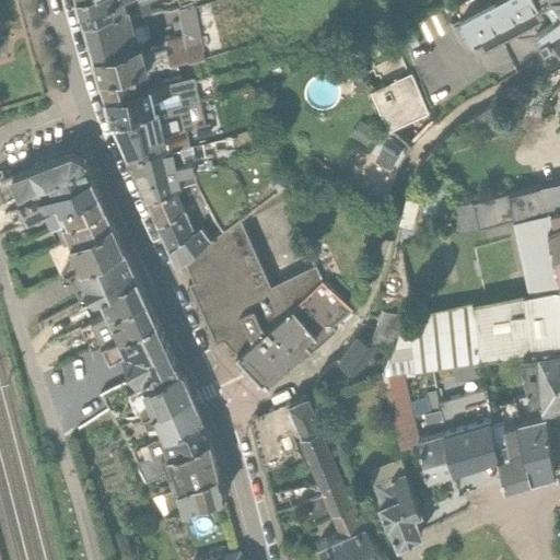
[(123,0),(78,0),(81,11),(123,0)]
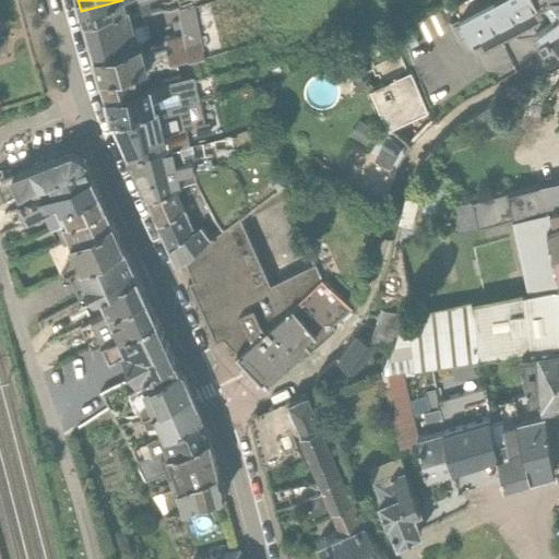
[(146,6),(167,0),(122,0),(81,11),(84,23),(146,6)]
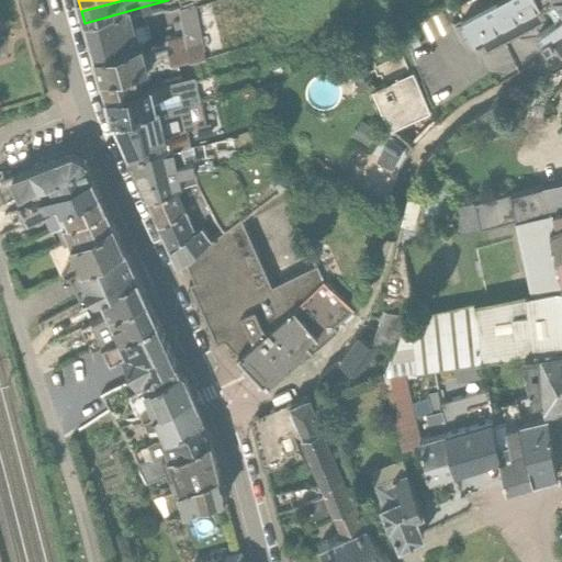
[(525,0),(503,0),(463,23),(480,53),(537,19),(525,0)]
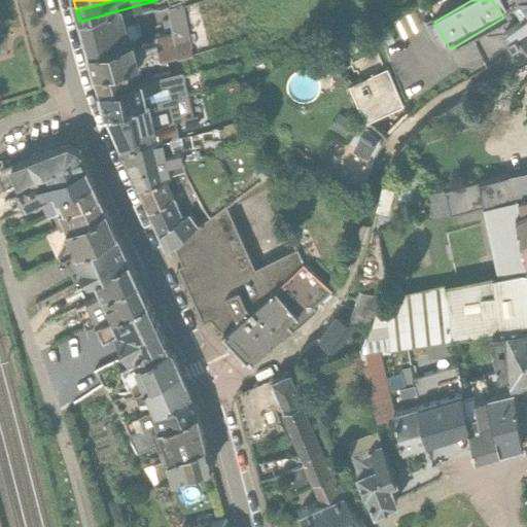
[(526,0),(518,0),(526,13),(526,0)]
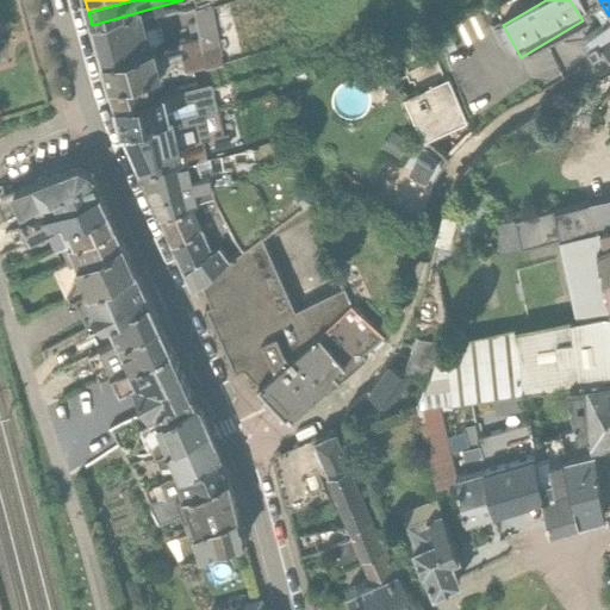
[(154,51),(165,49),(157,23),(166,22),(160,6),(92,25),(103,62),(154,51)]
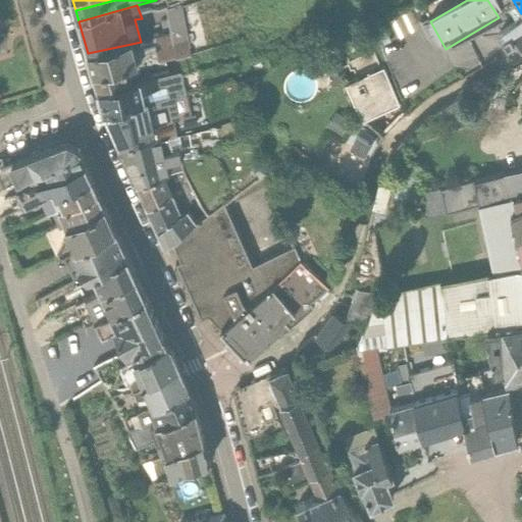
[(88,53),(93,75),(125,67),(138,65),(177,57),(191,54),(190,48),(175,51),(171,36),(154,40),(155,47),(135,52),(132,44),(88,53)]
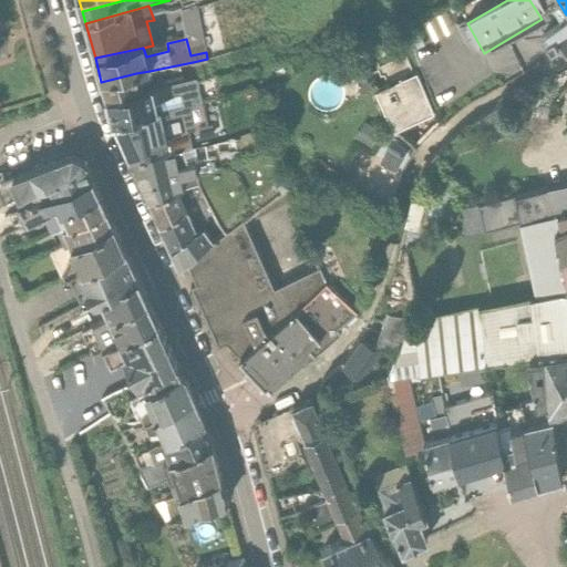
[(101,82),(106,99),(141,92),(136,73),(101,82)]
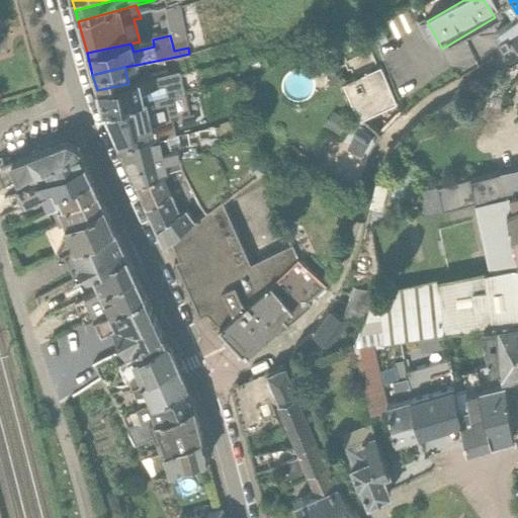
[(97,90),(103,112),(184,94),(179,73),(139,81),(128,84),(97,90)]
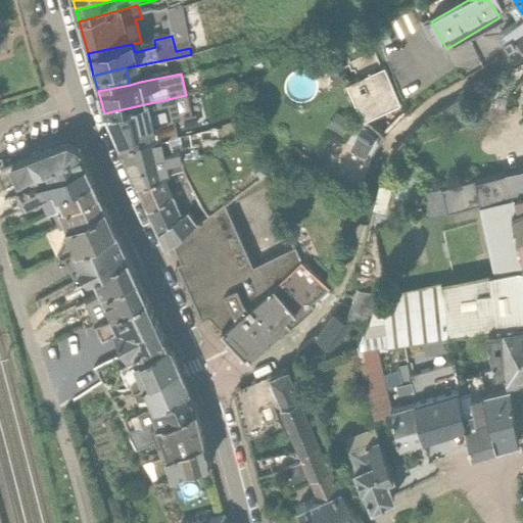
[(160,140),(178,136),(175,123),(191,120),(186,95),(104,113),(122,150),(137,146),(136,143),(157,139),(160,138),(160,140)]
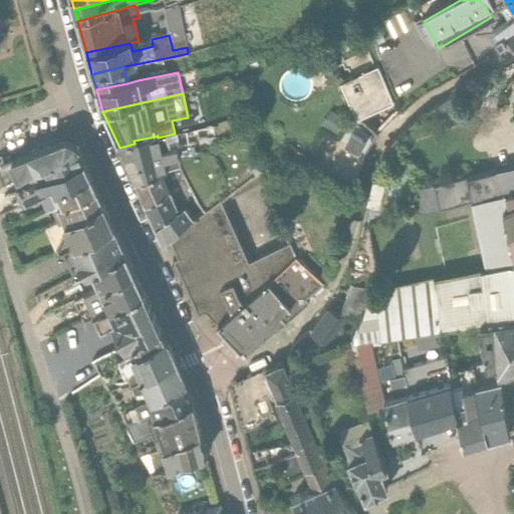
[(344,142),(361,154),(372,138),(355,125),(344,142)]
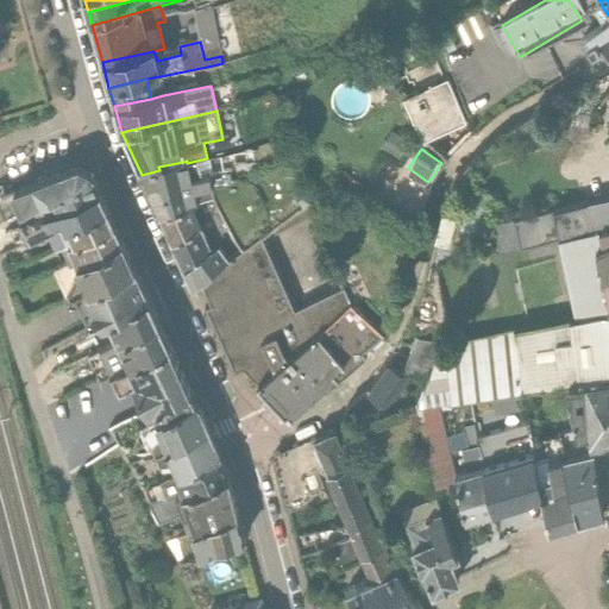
[(142,175),(159,218),(192,208),(198,206),(194,193),(212,189),(208,177),(226,174),(224,157),(207,158),(187,163),(187,161),(183,162),(158,167),(159,170),(142,175)]
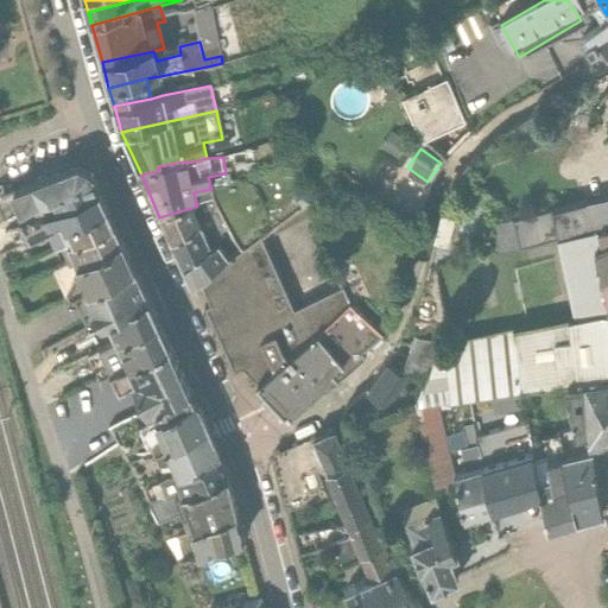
[(77,166),(0,194),(0,211),(4,219),(19,210),(39,202),(92,179),(88,171),(77,166)]
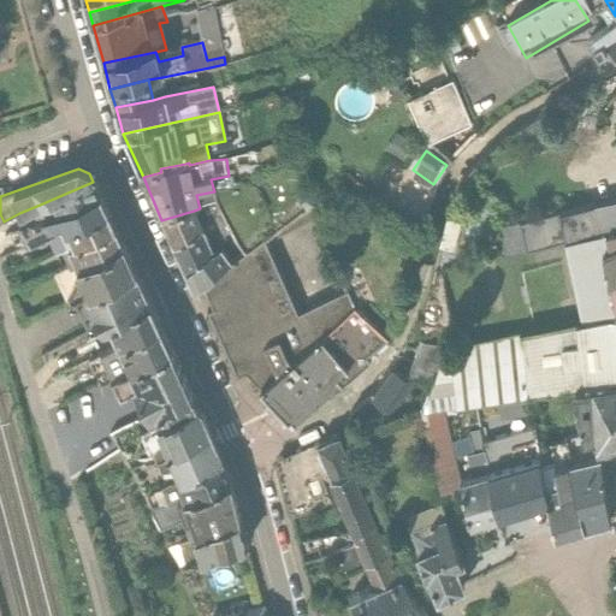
[(40,205),(51,217),(99,196),(93,182),(40,205)]
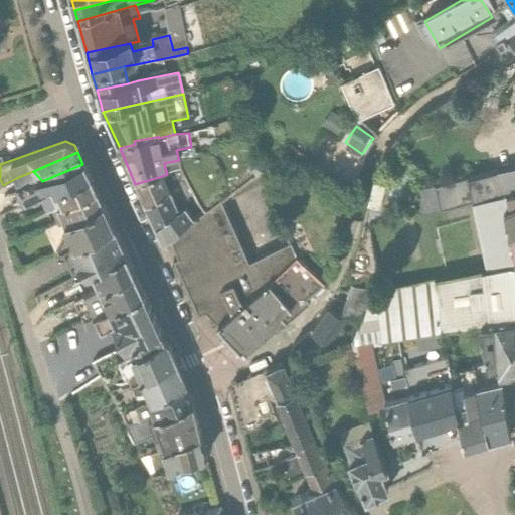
[(33,184),(7,198),(14,213),(25,209),(39,202),(54,195),(90,179),(82,164),(42,181),(33,184)]
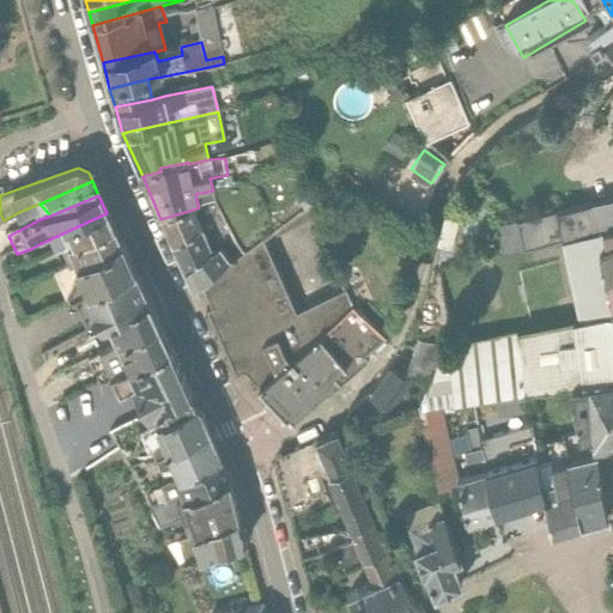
[(223,218),(202,232),(193,210),(161,219),(186,273),(213,256),(219,252),(235,242),(223,218)]
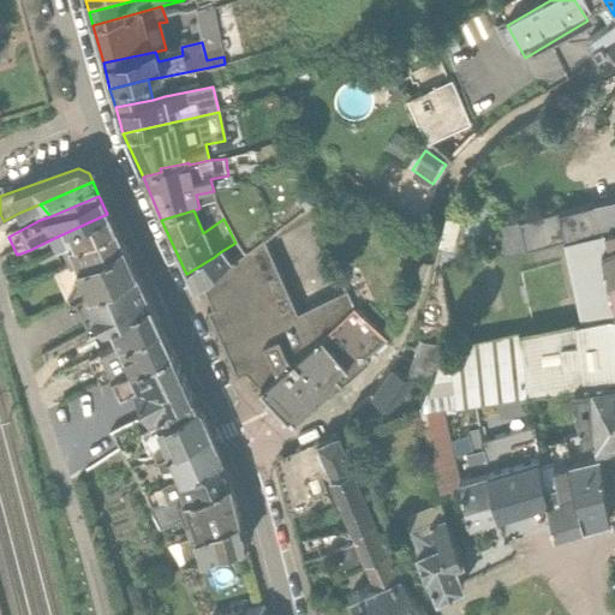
[(75,251),(114,232),(107,214),(65,233),(47,242),(55,257),(61,255),(69,254),(75,251)]
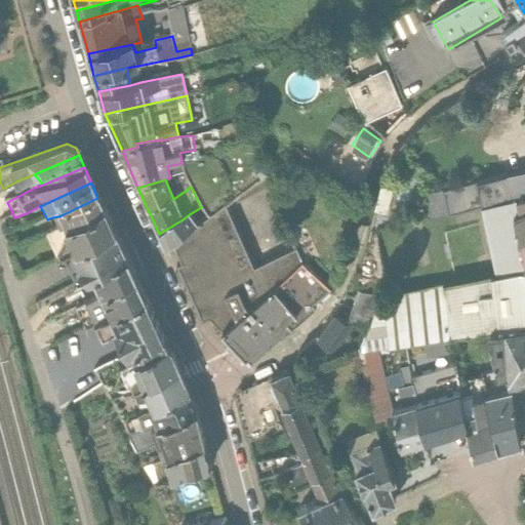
[(475,185),(429,193),(433,216),(479,208),(475,185)]
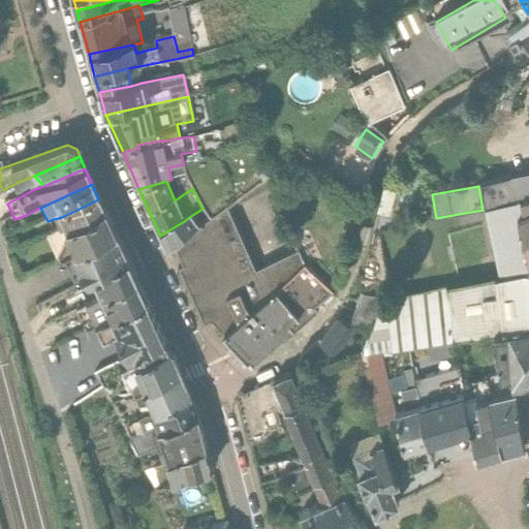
[(59,234),(105,213),(98,199),(64,216),(59,218),(53,219),(59,234)]
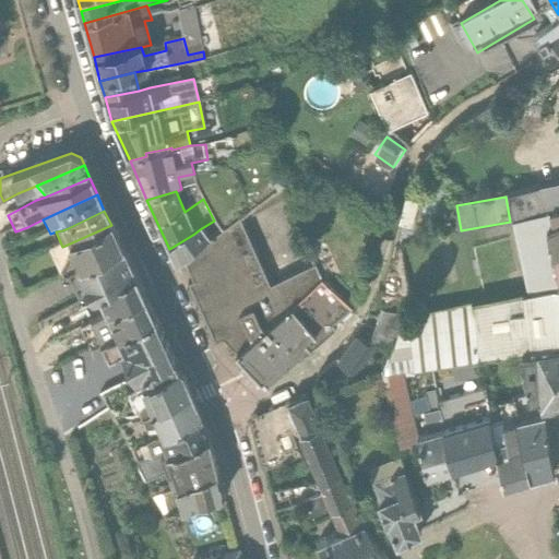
[(235,353),(321,281),(314,268),(270,287),(239,219),(210,244),(183,262),(192,281),(188,284),(215,343),(223,341),(235,353)]
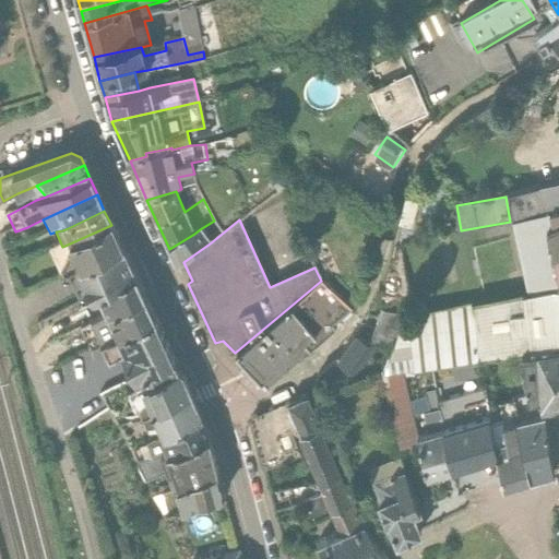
[(558,224),(546,229),(557,281),(558,280),(558,224)]
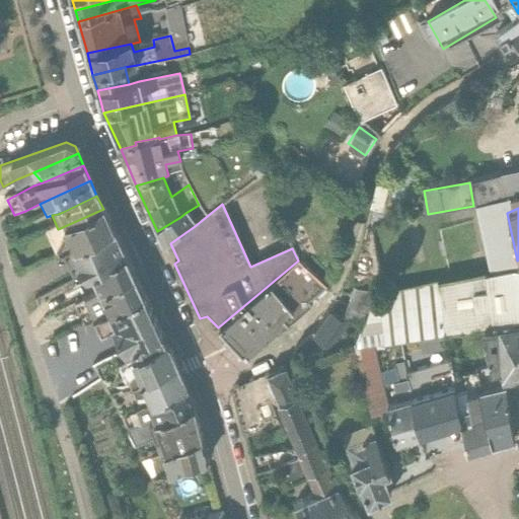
[(45,237),(55,261),(62,257),(75,251),(115,233),(103,209),(58,229),(59,231),(45,237)]
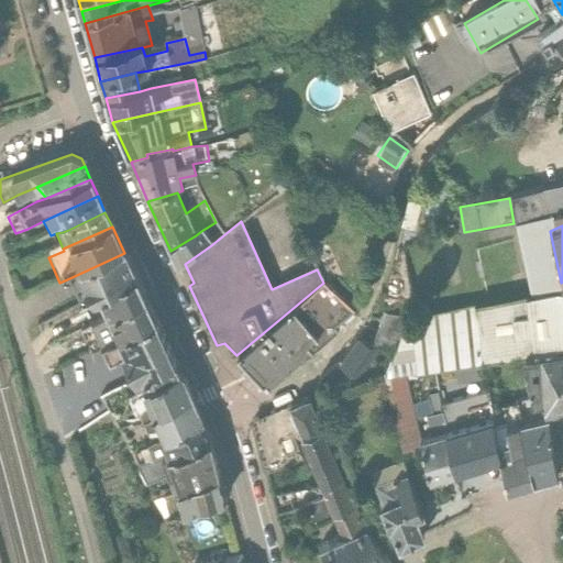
[(185,264),(211,245),(201,231),(196,235),(170,251),(177,268),(185,264)]
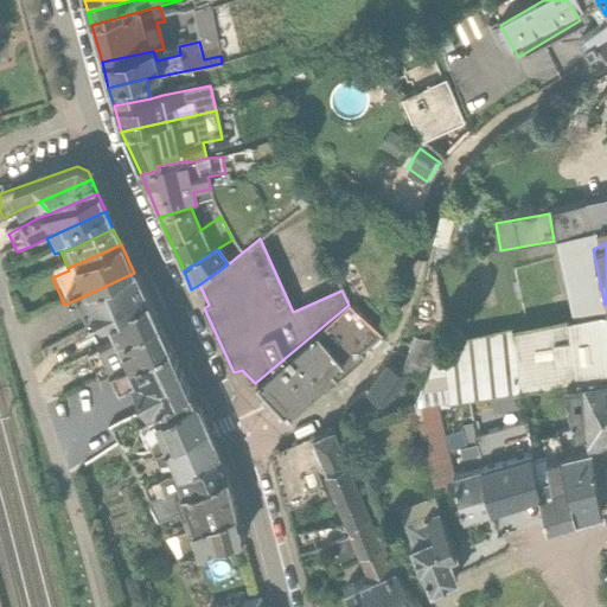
[(72,301),(89,333),(107,325),(147,305),(134,273),(88,294),(72,301)]
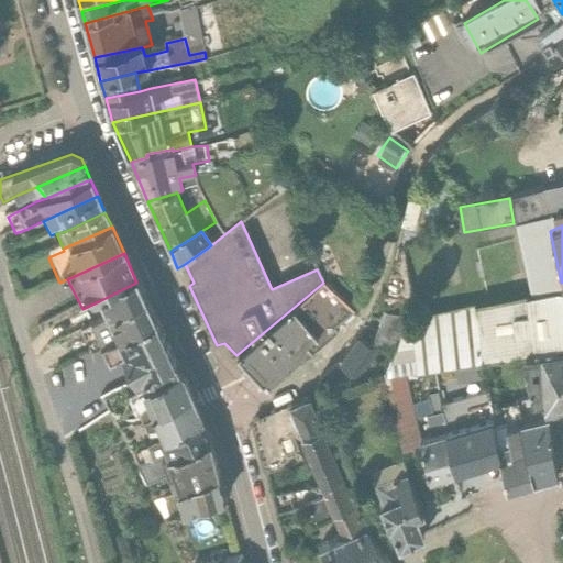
[(99,301),(108,321),(146,304),(136,283),(99,301)]
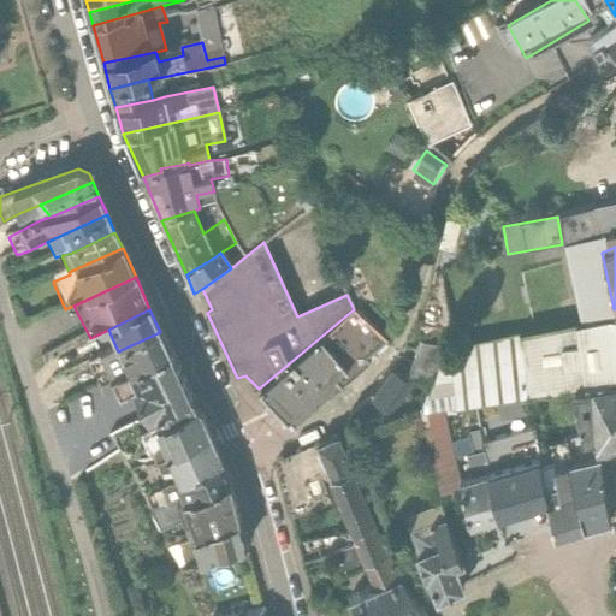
[(386,349),(386,342),(354,309),(259,389),(295,427),(386,349)]
